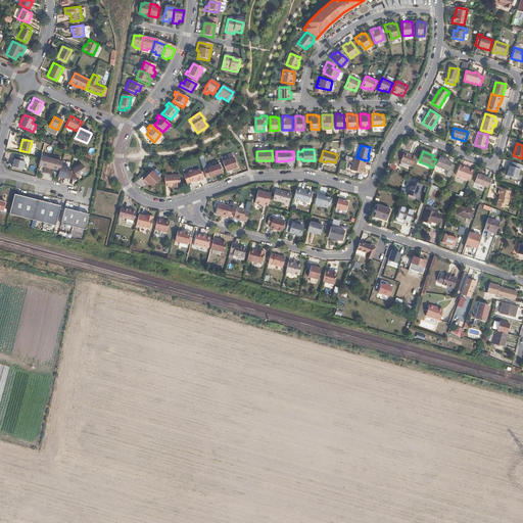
[(400,161),(413,165),(416,157),(403,152),(400,161)]
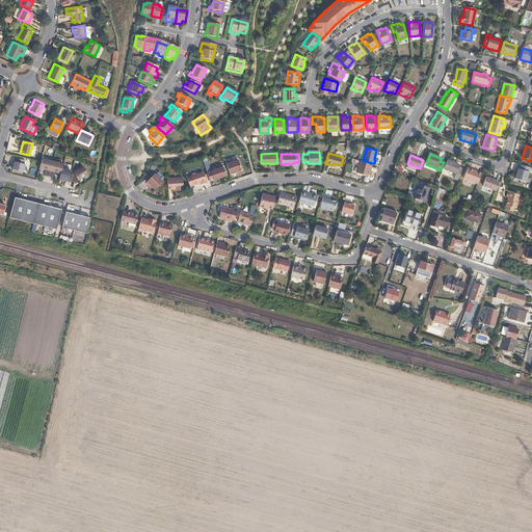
[(24,160),(17,158),(16,161),(14,161),(11,169),(23,171),(25,164),(24,163),(24,160)]
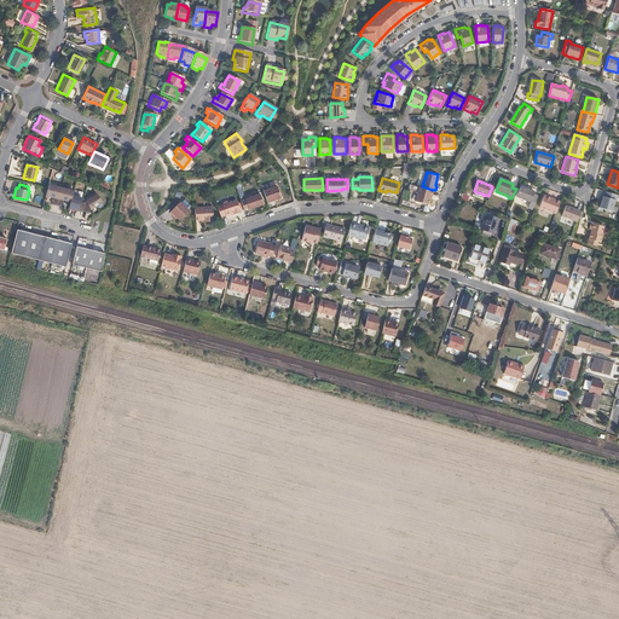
[(67,209),(79,212),(81,191),(77,191),(77,196),(71,195),(73,189),(47,184),(45,196),(52,198),(51,204),(62,206),(62,200),(69,201),(67,209)]
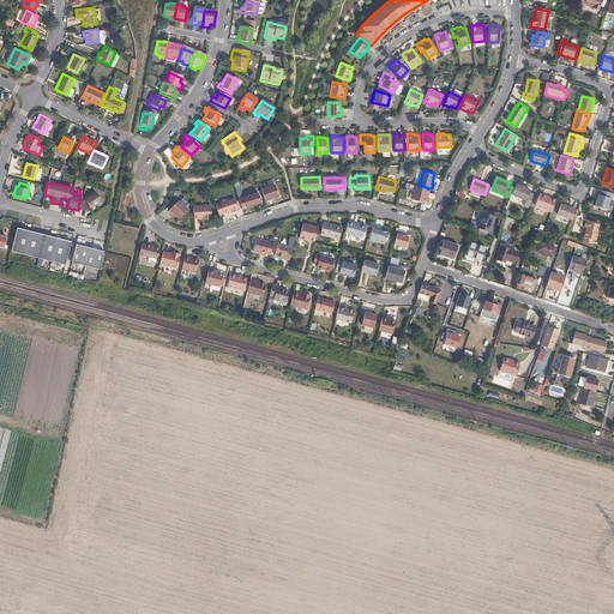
[(274,185),(260,190),(265,200),(278,196),(274,185)]
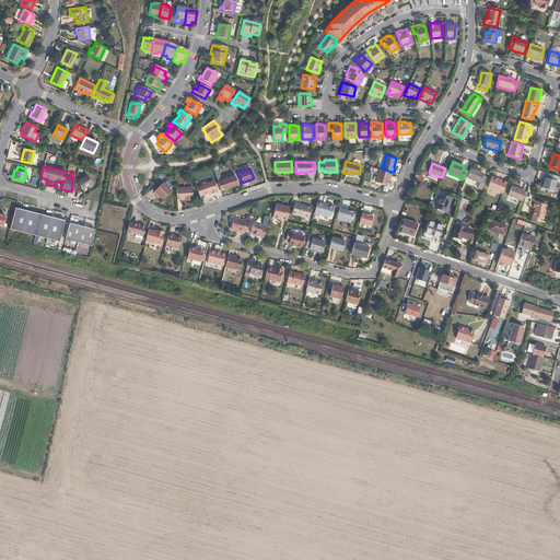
[(382,168),(380,168),(376,182),(387,185),(388,179),(389,176),(391,176),(392,172),(382,168)]
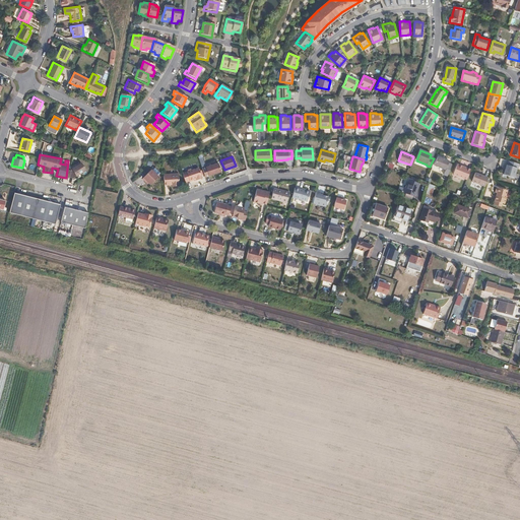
[(445,172),(449,173),(451,166),(448,164),(449,161),(438,156),(434,166),(446,170),(445,172)]
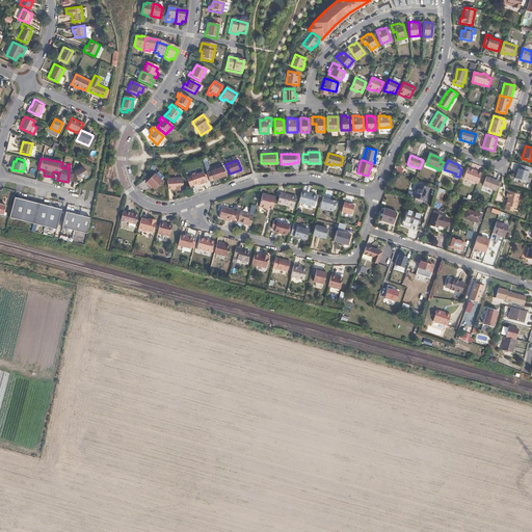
[(529,173),(531,167),(520,164),(519,169),(517,169),(515,179),(526,182),(529,171),(529,173)]
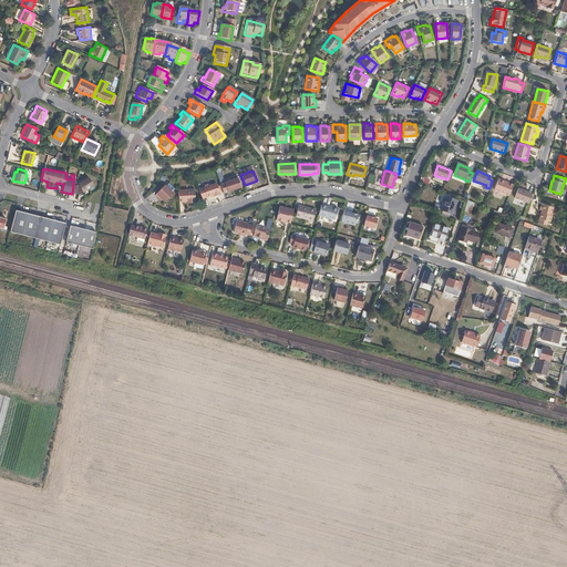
[(88,176),(70,188),(76,196),(93,185),(88,176)]
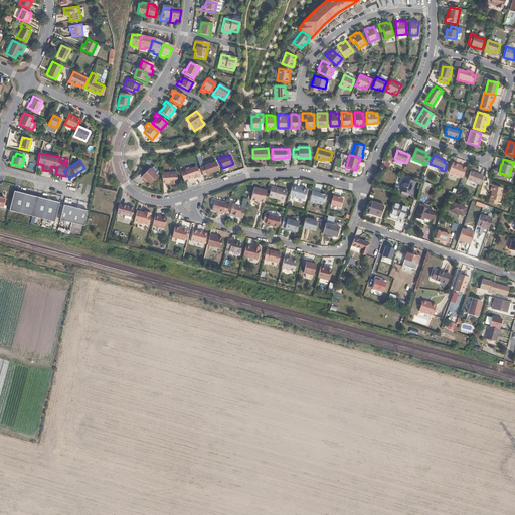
[(215,161),(199,167),(202,175),(218,170),(215,161)]
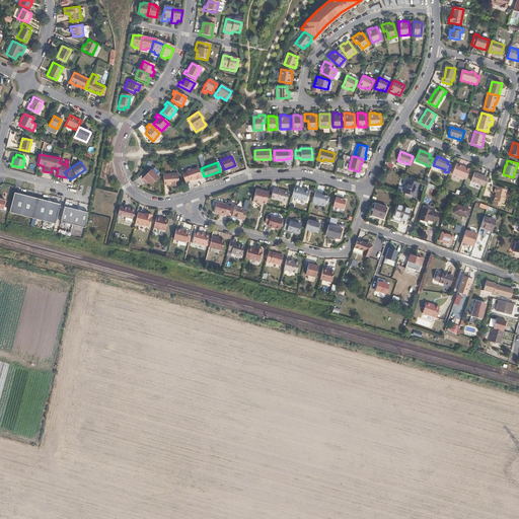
[(452,174),(466,179),(469,170),(465,168),(465,167),(456,164),(452,174)]
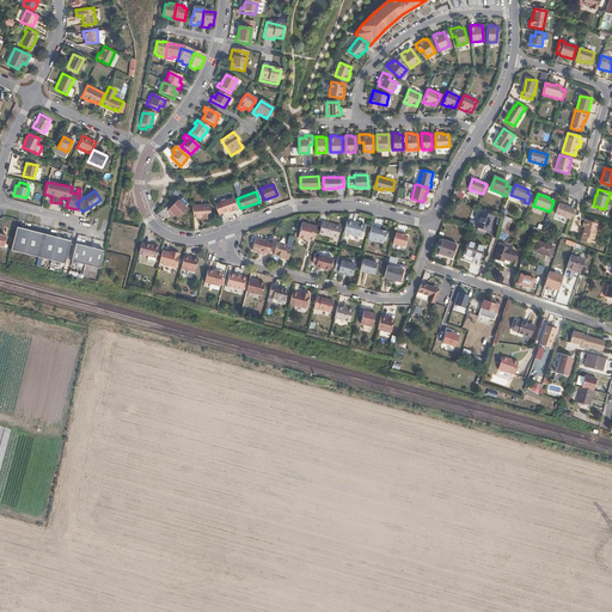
[(219,202),(213,204),(218,215),(222,213),(222,214),(230,210),(231,212),(237,209),(232,197),(225,201),(222,200),(220,201),(219,202)]
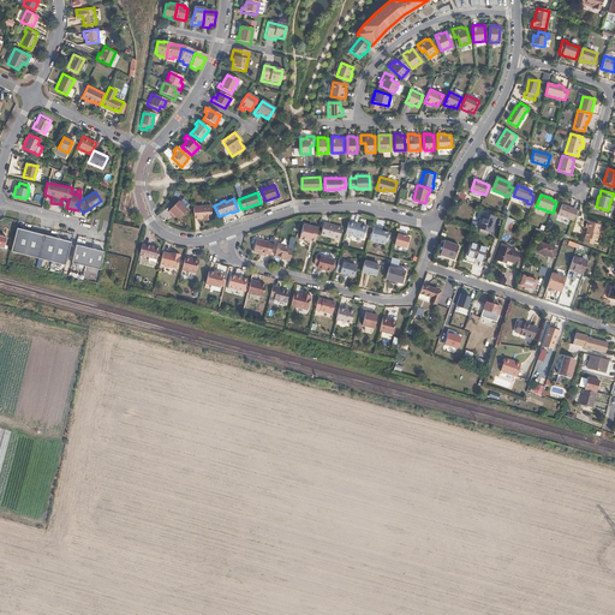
[(166,212),(168,215),(171,214),(172,215),(174,220),(185,210),(178,202),(166,212)]
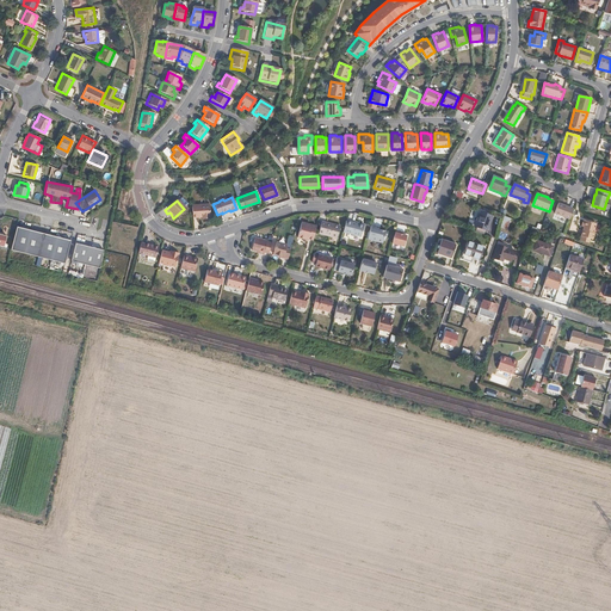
[(555,214),(569,220),(574,209),(559,203),(555,214)]
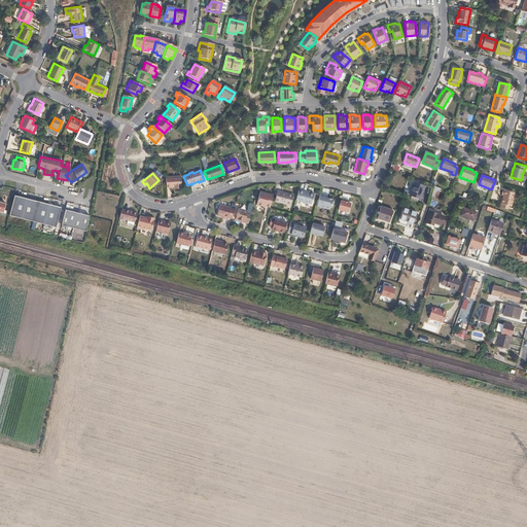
[(180,176),(165,177),(166,188),(173,187),(173,189),(180,188),(180,176)]
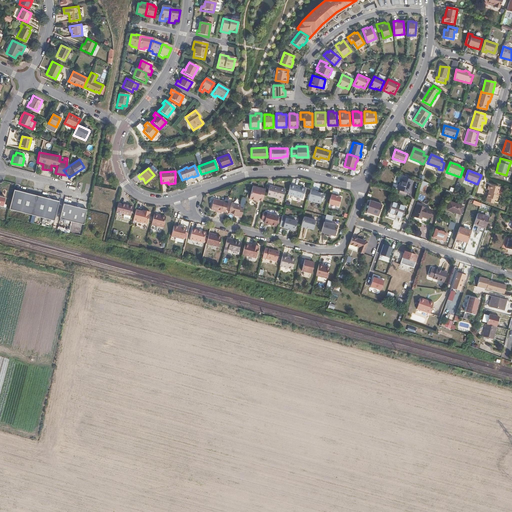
[(398,190),(407,193),(412,181),(402,178),(398,190)]
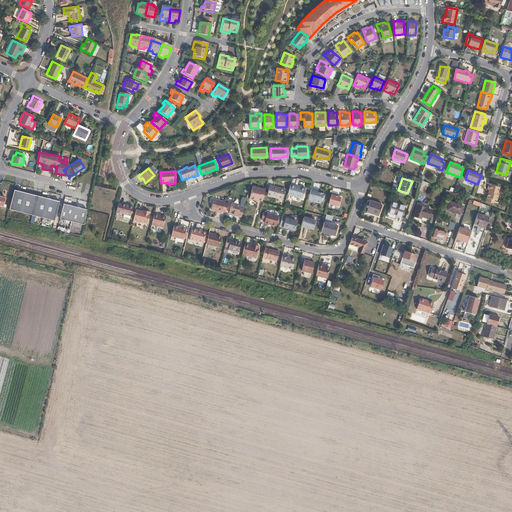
[(488,196),(495,198),(497,198),(499,193),(498,193),(500,185),(489,182),(488,187),(490,188),(487,195),(488,196)]
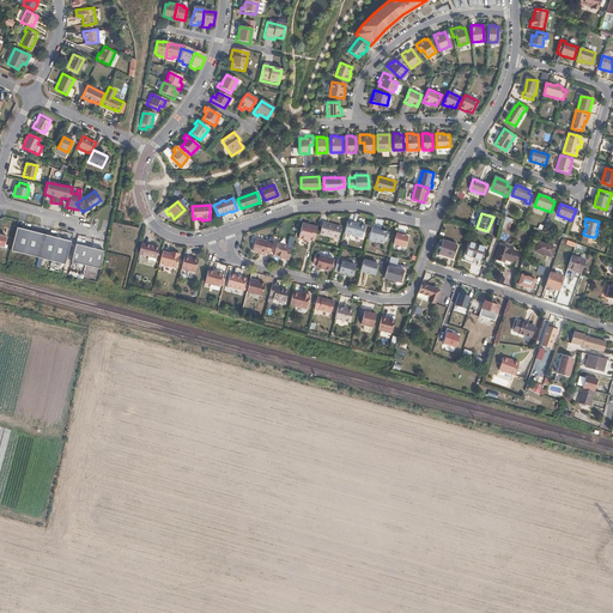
[(365,224),(347,220),(345,231),(362,236),(365,224)]
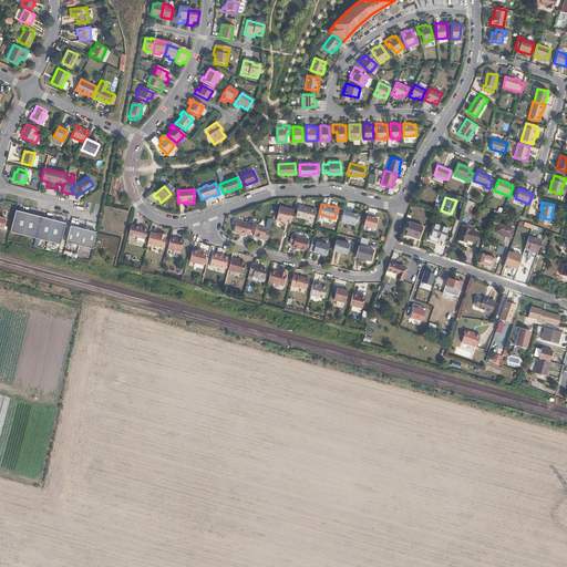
[(290,222),(294,209),(279,205),(276,219),(286,223),(286,222),(290,222)]
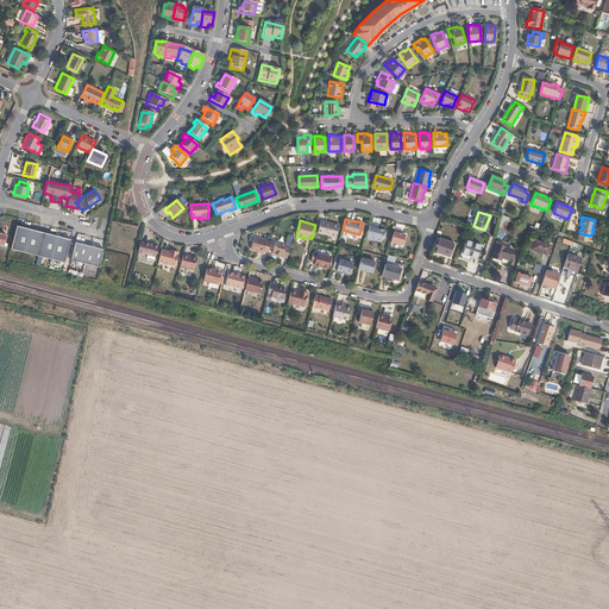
[(339,224),(325,220),(324,224),(320,223),(318,231),(336,236),(339,224)]
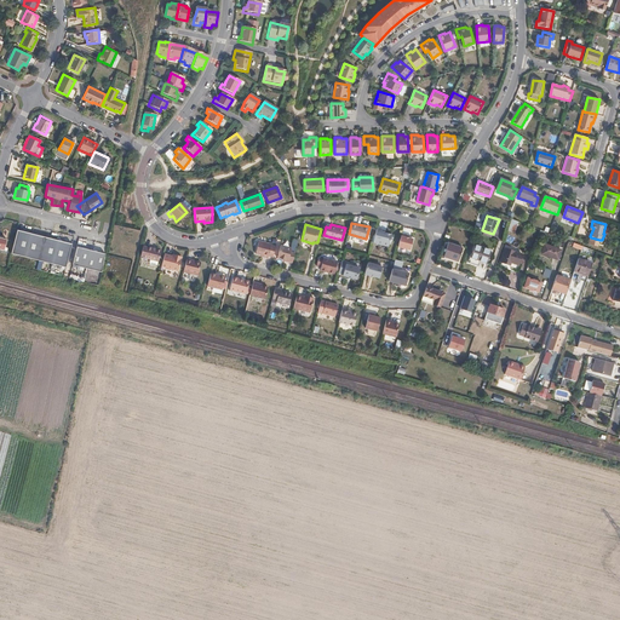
[(383,228),(377,227),(374,237),(389,242),(391,233),(382,230),(383,228)]
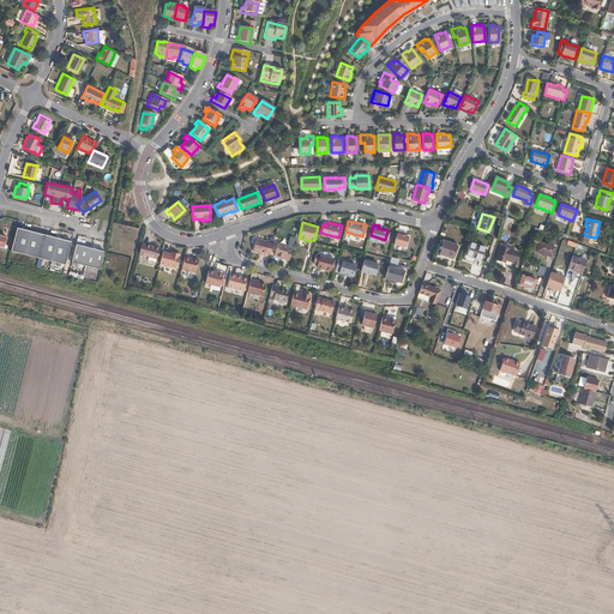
[(72,241),(18,228),(12,251),(66,265),(72,241)]
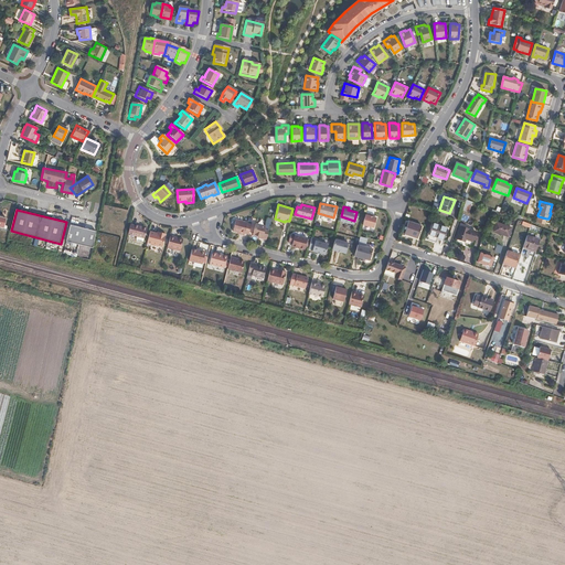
[(370,213),(365,212),(362,224),(374,227),(376,216),(370,215),(370,213)]
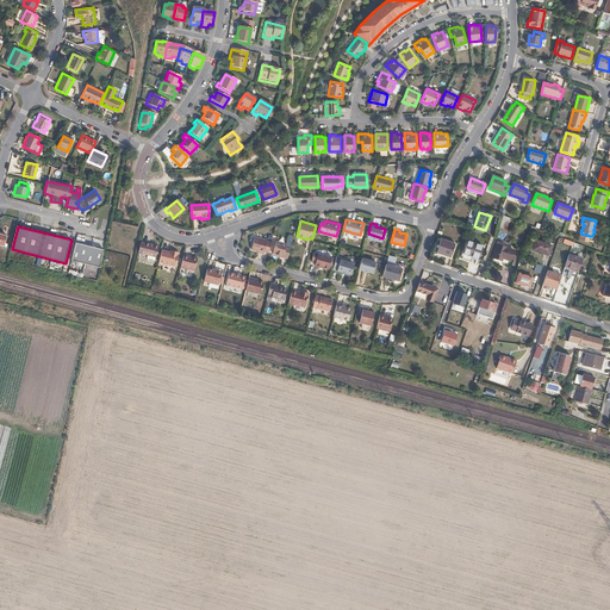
[(250,249),(255,250),(259,250),(259,251),(262,253),(266,240),(254,237),(250,249)]
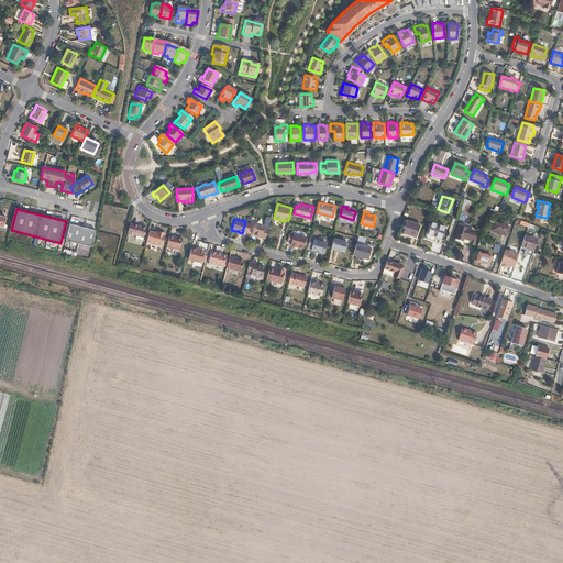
[(403,233),(416,238),(420,225),(407,221),(403,233)]
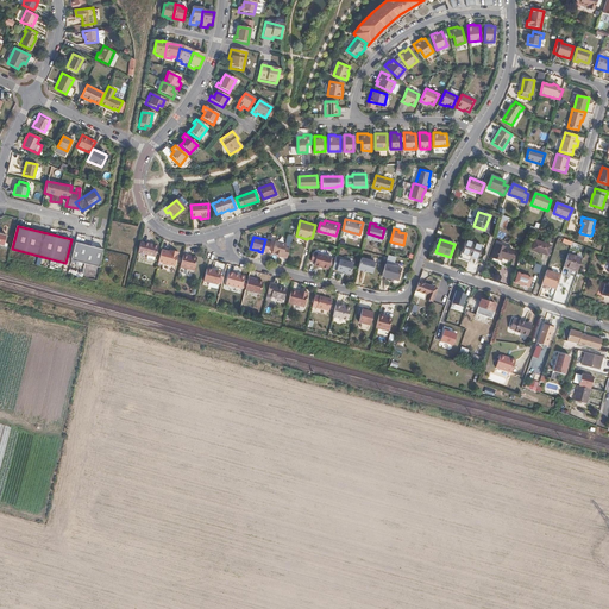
[(532,249),(547,255),(551,245),(535,239),(532,249)]
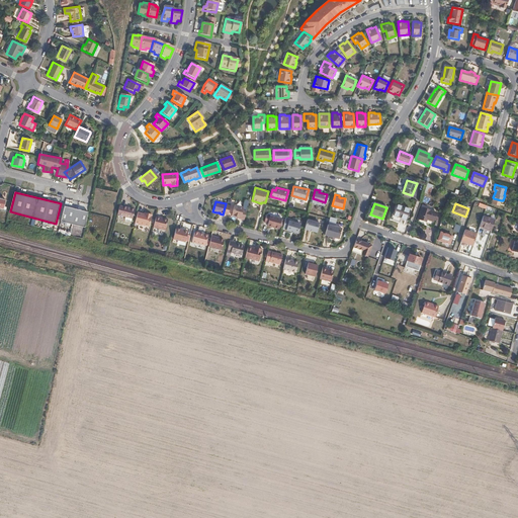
[(244,219),(246,210),(242,209),(243,206),(234,204),(231,214),(239,217),(238,218),(244,219)]
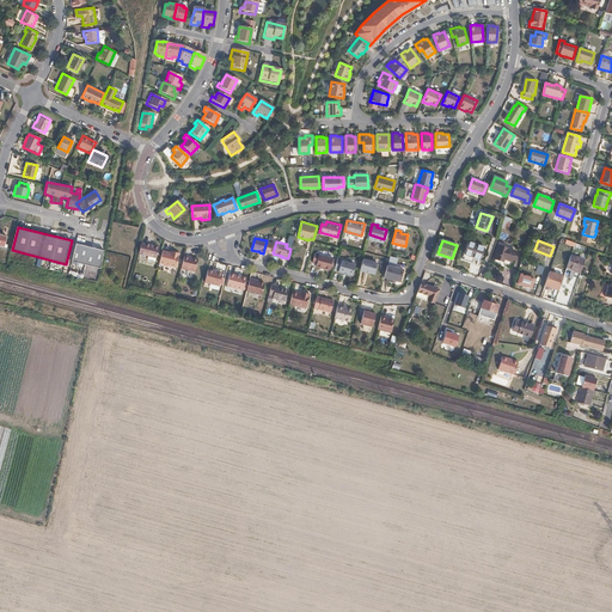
[(141,243),(138,252),(155,257),(158,248),(141,243)]
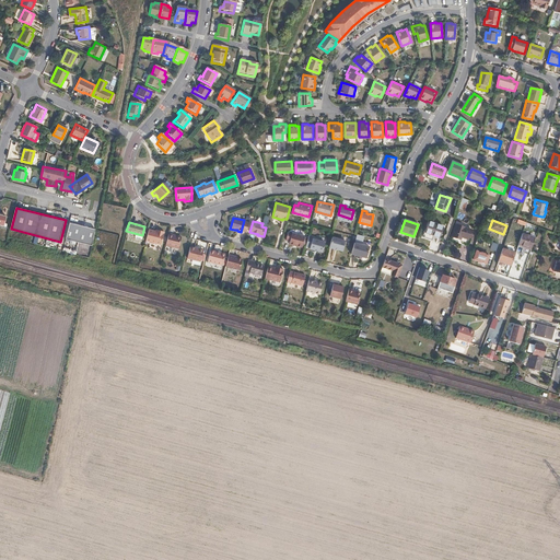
[(426,234),(433,237),(434,235),(439,237),(442,226),(430,222),(426,234)]
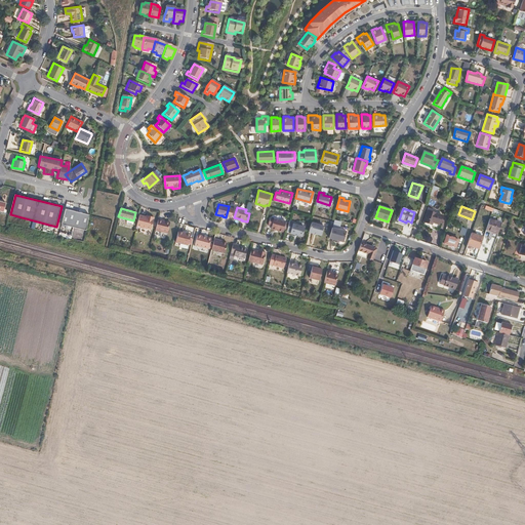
[(89,215),(66,209),(62,224),(86,230),(89,215)]
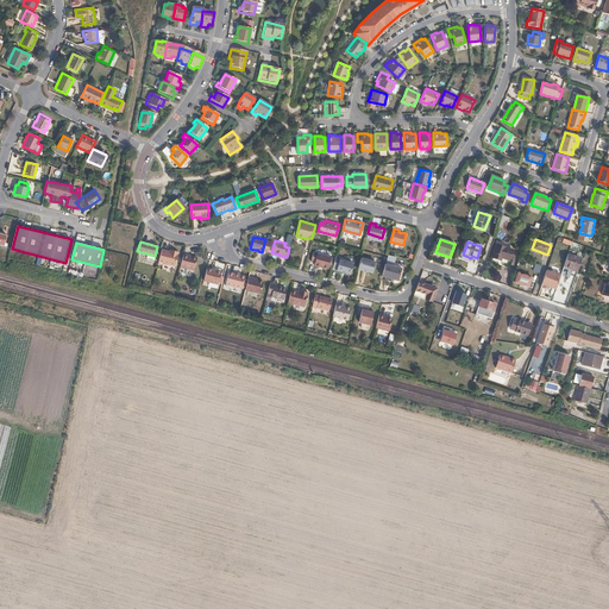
[(493,258),(500,261),(501,258),(509,261),(513,250),(497,245),(493,258)]
